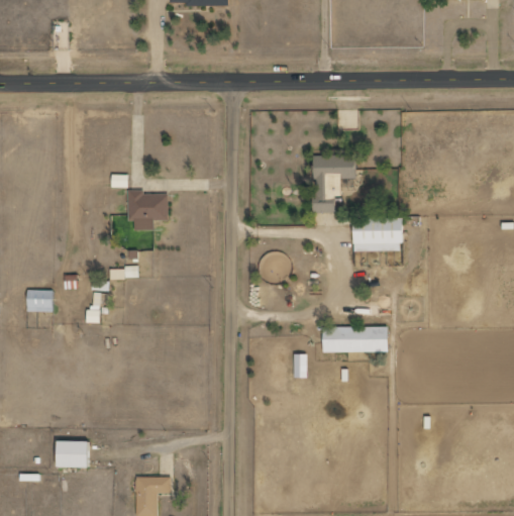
[(355,155),(312,156),(314,212),(335,211),(334,196),(341,195),(341,178),(356,178),(355,155)]
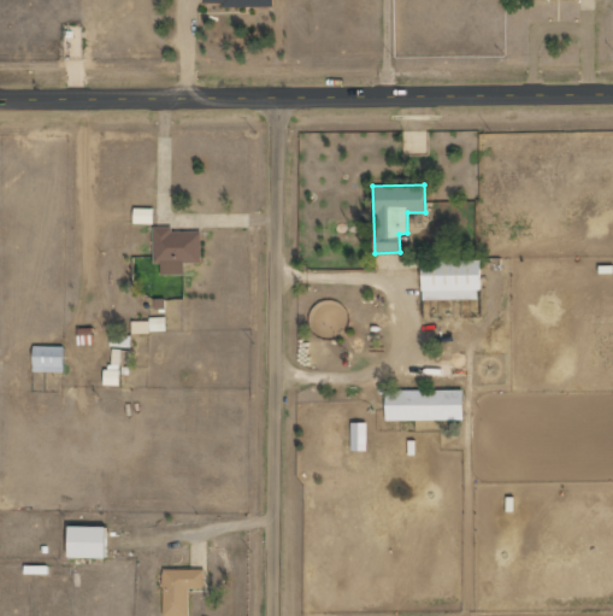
[(133,223),(152,224),(152,209),(133,207),(133,223)]
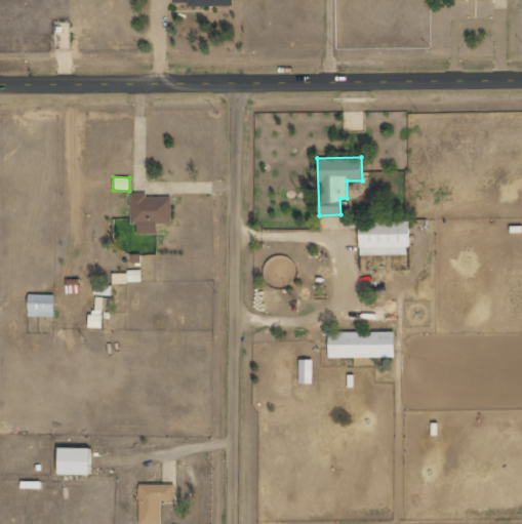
[(170,223),(170,196),(147,197),(146,193),(129,193),(129,224),(135,224),(136,233),(156,233),(156,224),(170,223)]
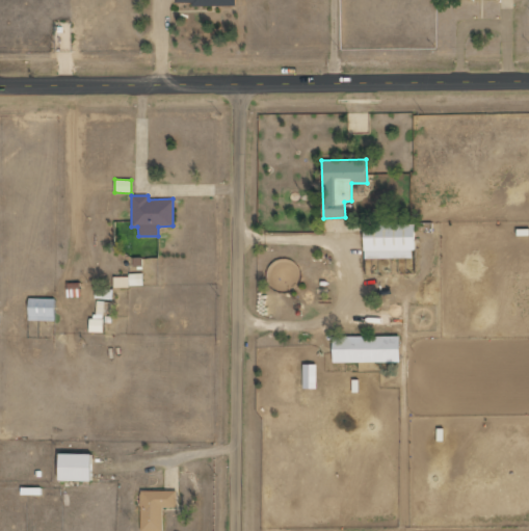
[(413,223),(363,224),(364,258),(414,258),(413,223)]
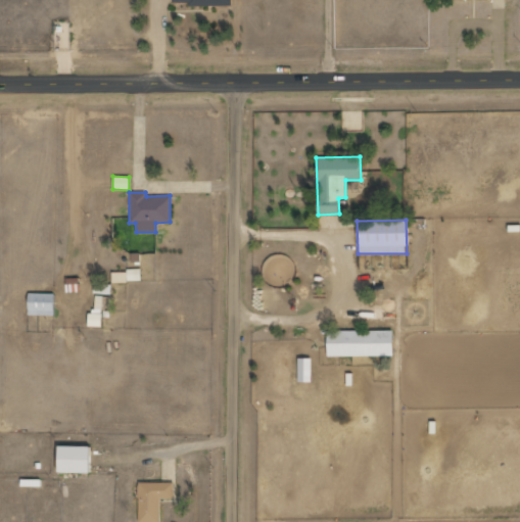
[(139,271),(110,271),(110,282),(139,281),(139,271)]
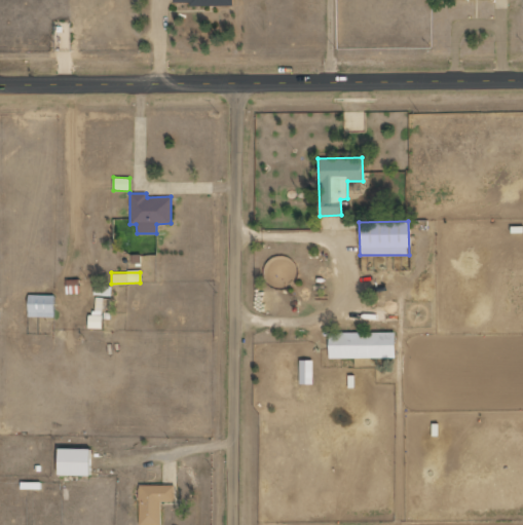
[(110,295),(110,286),(95,286),(94,295),(110,295)]
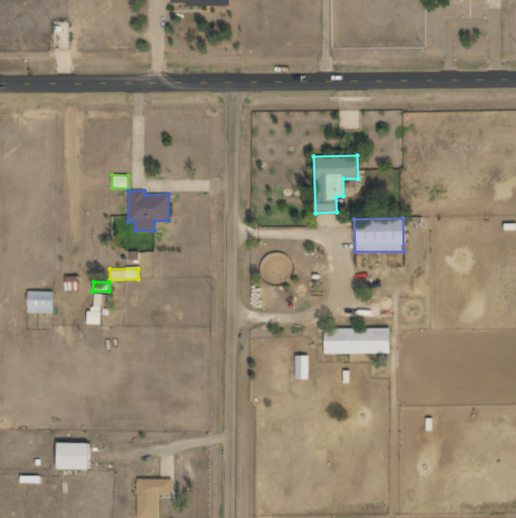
[(53,313),(53,291),(27,290),(26,312),(53,313)]
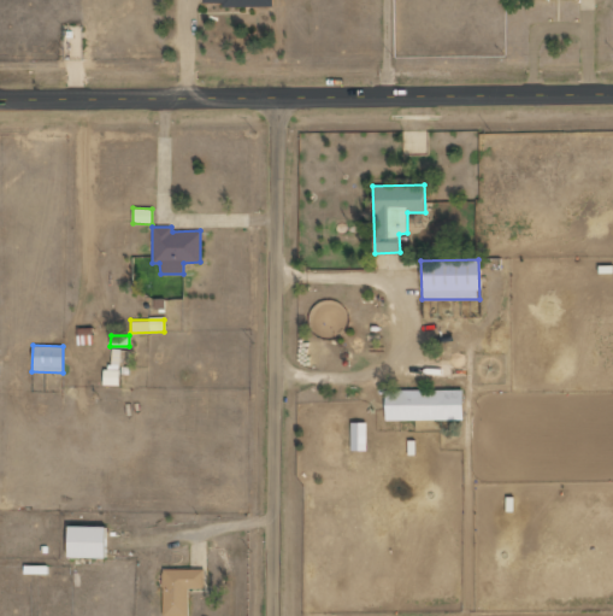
[(110,368),(124,369),(124,348),(110,348),(110,368)]
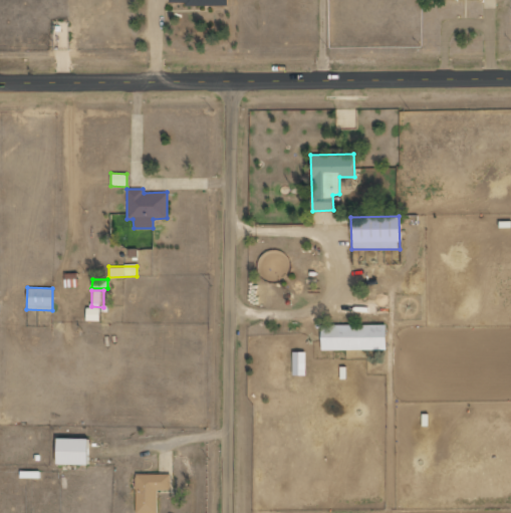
[(99,308),(85,307),(85,320),(99,321),(99,308)]
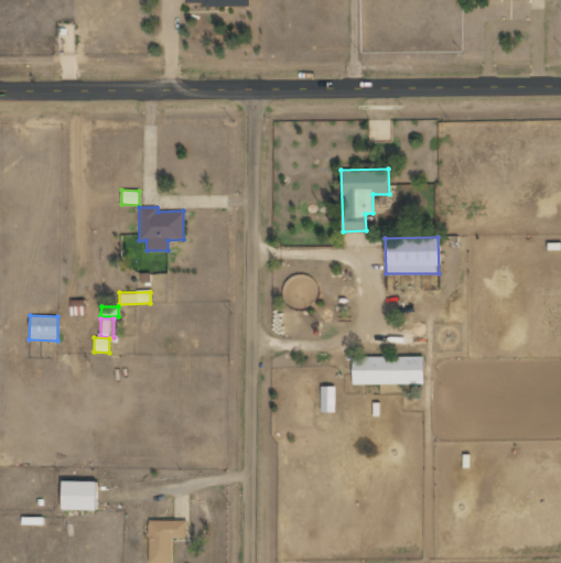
[(352,383),(423,383),(423,356),(352,356),(352,383)]
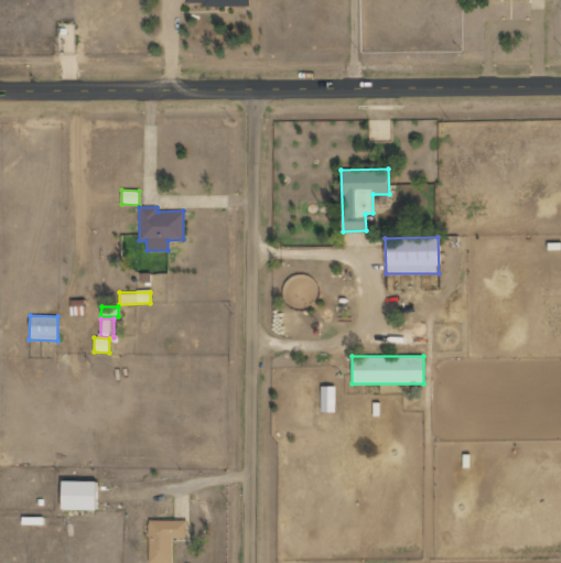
[(334,386),(320,386),(320,412),(334,412),(334,386)]
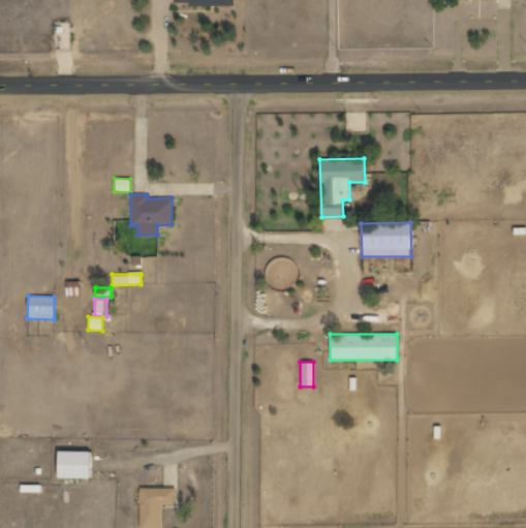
[(59,478),(91,478),(91,452),(59,452),(59,478)]
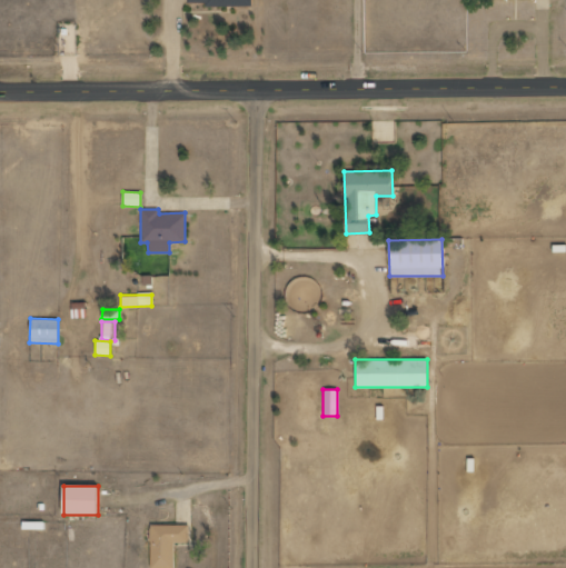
[(188,525),(149,525),(149,567),(174,567),(174,542),(188,542),(188,525)]
